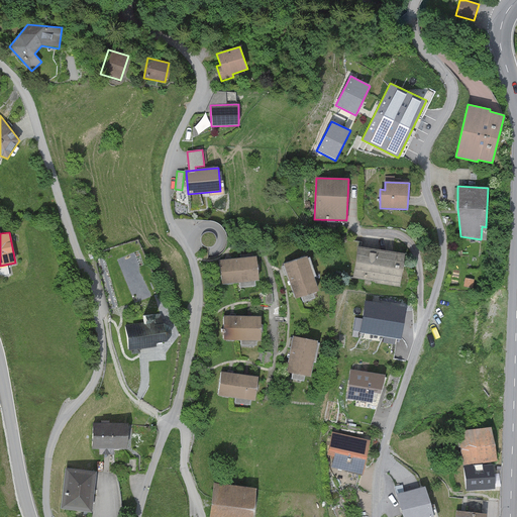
[(405,253),(357,246),(352,279),(376,282),(376,283),(400,287),(405,253)]
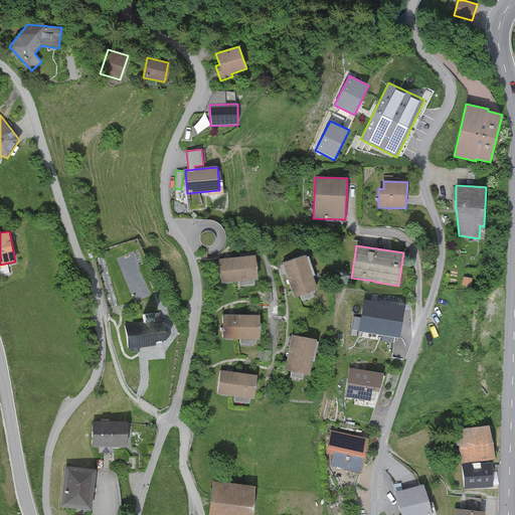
[(255,254),(218,259),(221,283),(258,279),(255,254)]
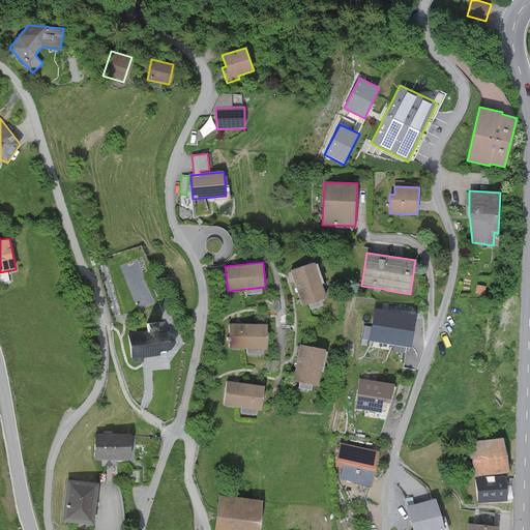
[(315,262),(290,270),(302,305),(326,298),(315,262)]
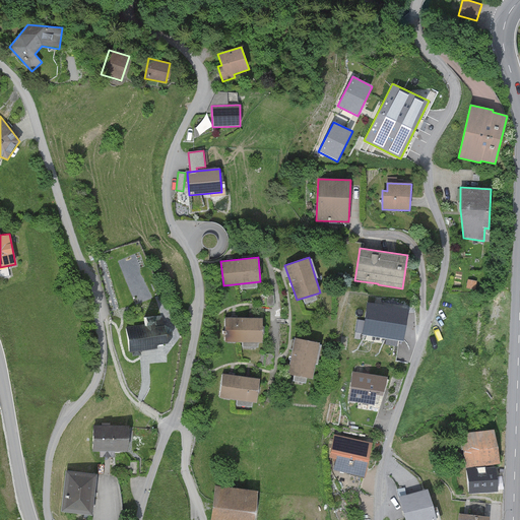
[(476,281),(467,279),(466,288),(475,290),(476,281)]
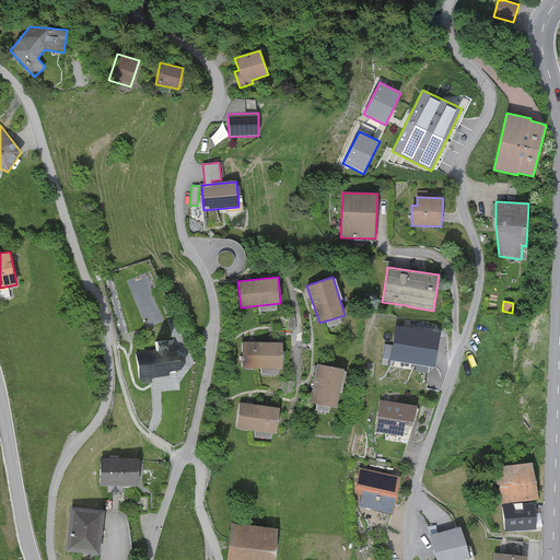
[(434,333),(393,326),(386,372),(427,377),(434,333)]
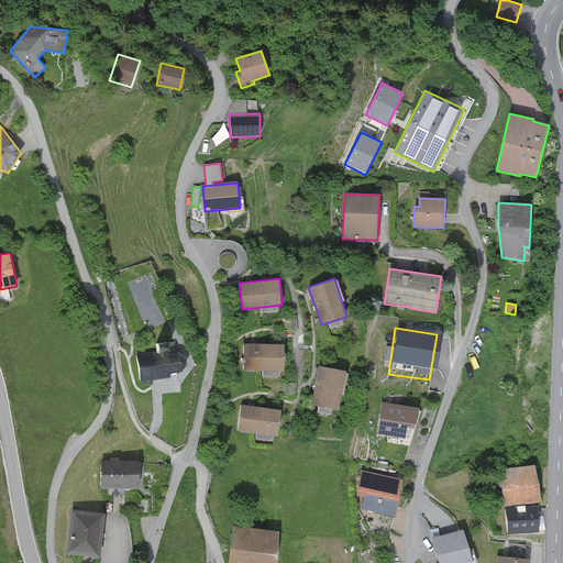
[(157,352),(136,354),(140,382),(143,382),(143,386),(153,385),(153,381),(170,378),(169,374),(181,372),(187,365),(186,357),(178,352),(176,353),(175,342),(166,343),(156,344),(157,352)]
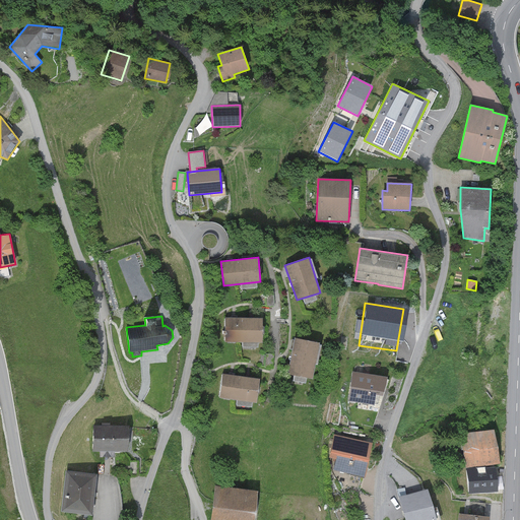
[(262,318),(225,318),(225,341),(262,342),(262,318)]
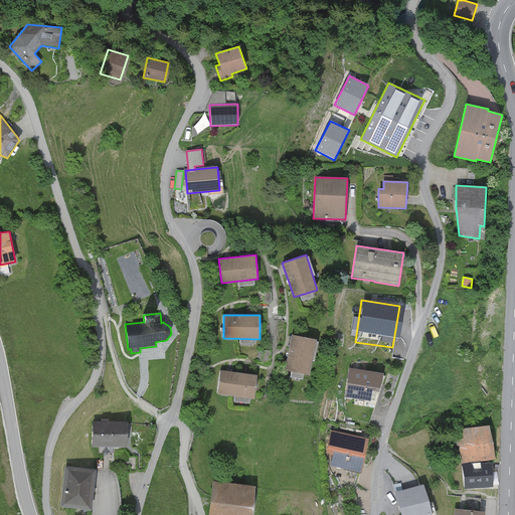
[(316,340),(292,335),(285,370),(309,375),(316,340)]
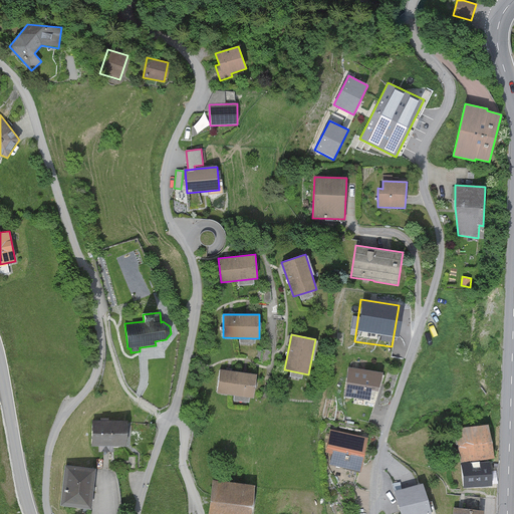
[(382,372),(348,367),(343,397),(369,401),(371,390),(378,392),(381,379),(382,372)]
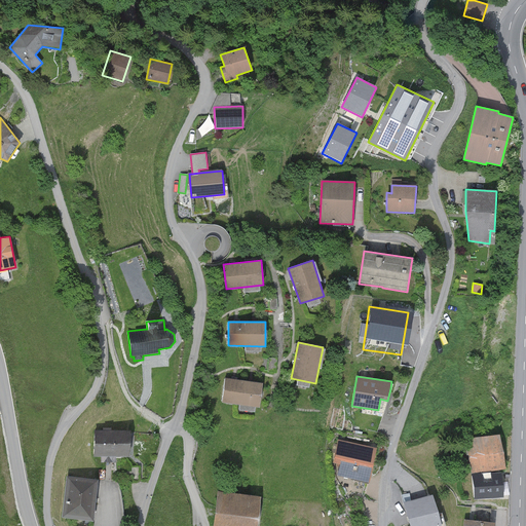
[(262,383),(225,378),(222,403),(259,407),(262,383)]
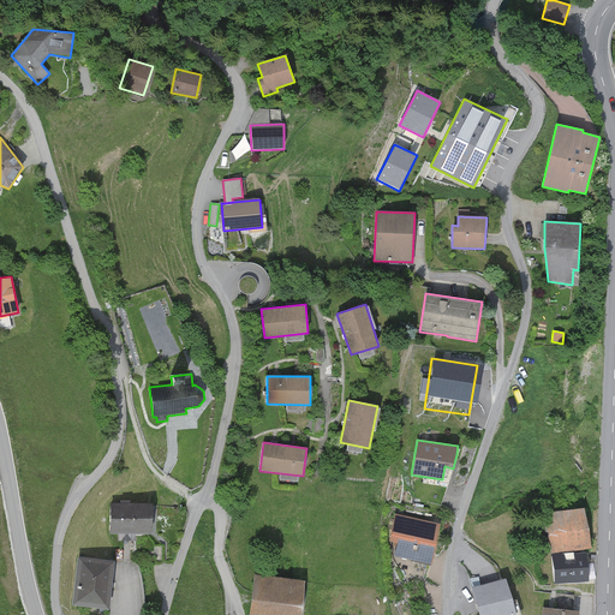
[(151,505),(111,503),(109,533),(150,535),(151,505)]
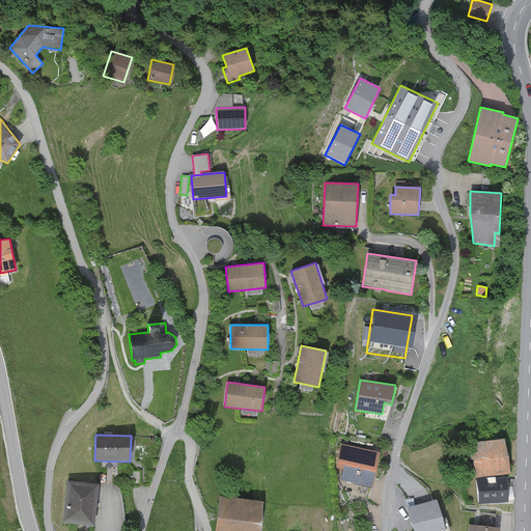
[(504,439),(470,443),(475,478),(509,473),(504,439)]
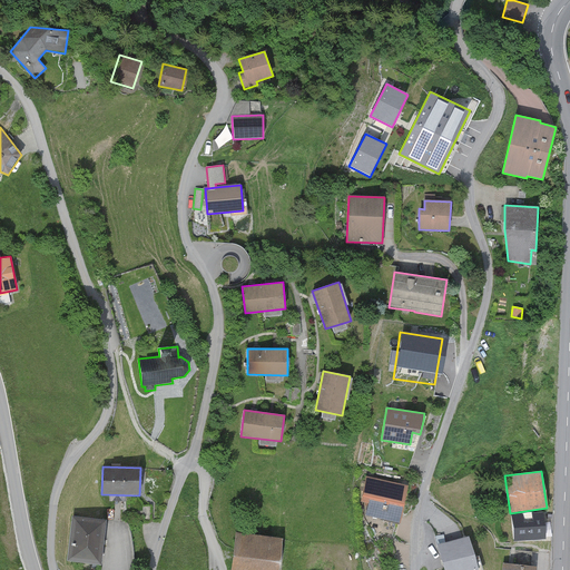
[(408,485),(366,477),(361,502),(369,503),(365,516),(400,523),(408,485)]
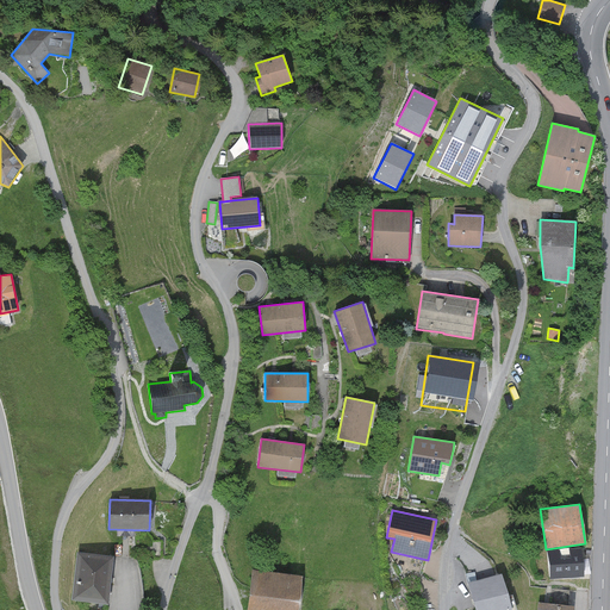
[(580,548),(548,552),(551,580),(584,577),(580,548)]
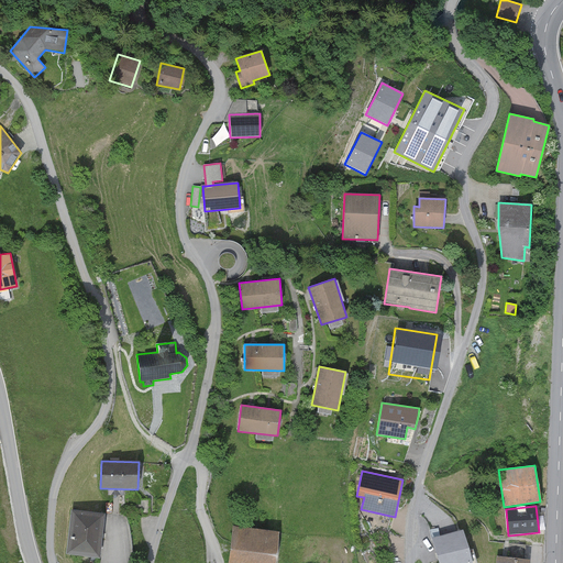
[(105,514),(72,510),(67,554),(99,558),(105,514)]
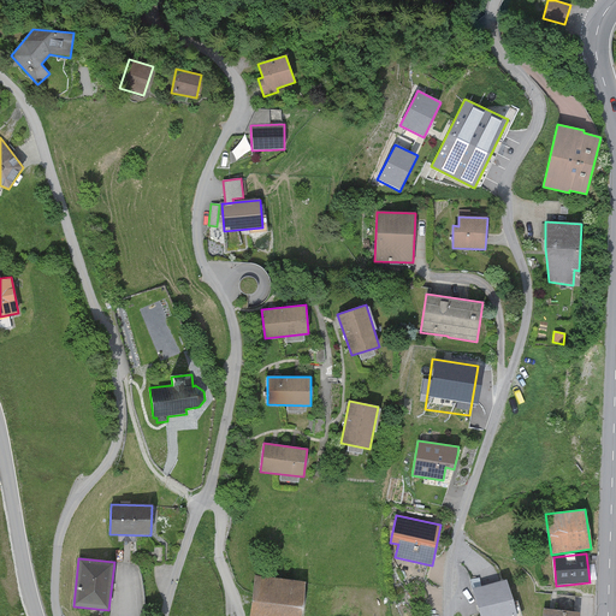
[(300,615),(304,581),(255,575),(249,615),(300,615)]
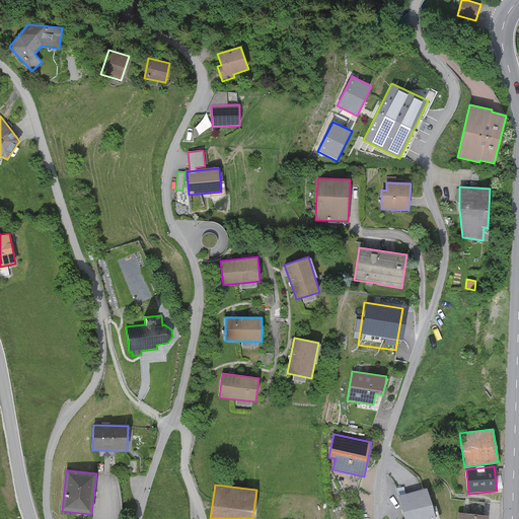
[(435,518),(427,489),(398,497),(403,518),(435,518)]
